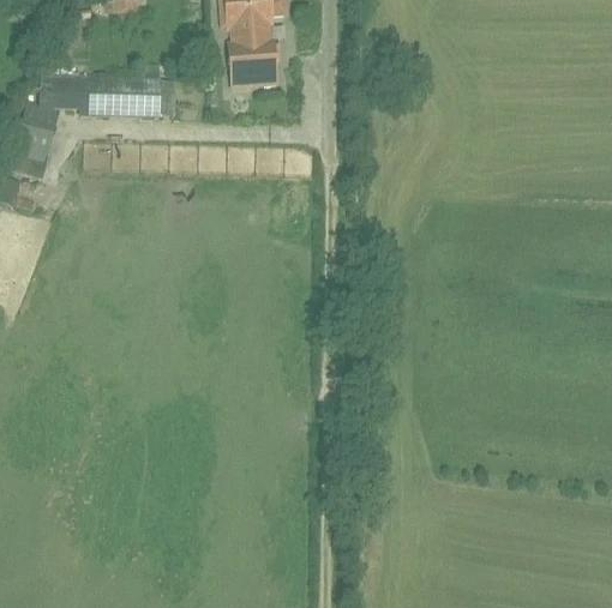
[(100,0),(101,12),(139,10),(138,0),(100,0)]
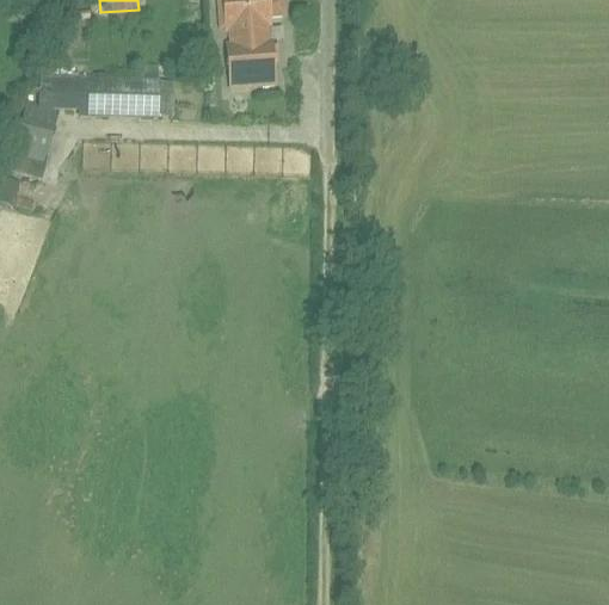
[(270,16),(282,14),(284,8),(284,0),(225,0),(227,30),(232,30),(233,43),(227,43),(231,86),(275,82),(274,60),(275,60),(278,55),(277,48),(274,44),(272,44),(272,41),(269,41),(268,26),(271,26),(270,16)]
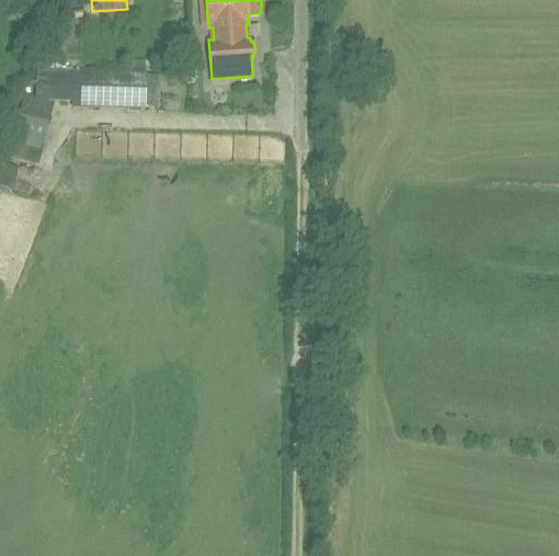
[(76,72),(75,104),(146,105),(146,74),(76,72)]
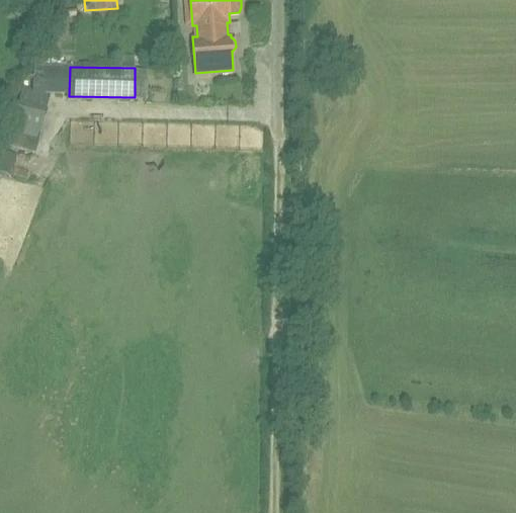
[(13,131),(38,138),(50,93),(24,87),(13,131)]
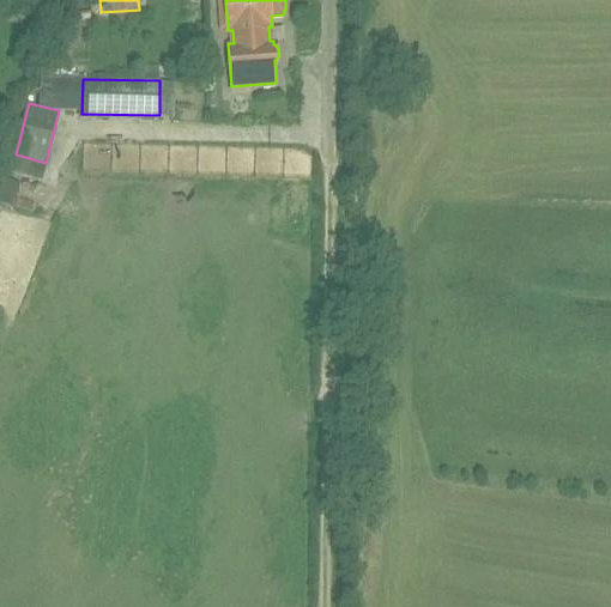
[(49,175),(52,164),(20,158),(19,169),(49,175)]
